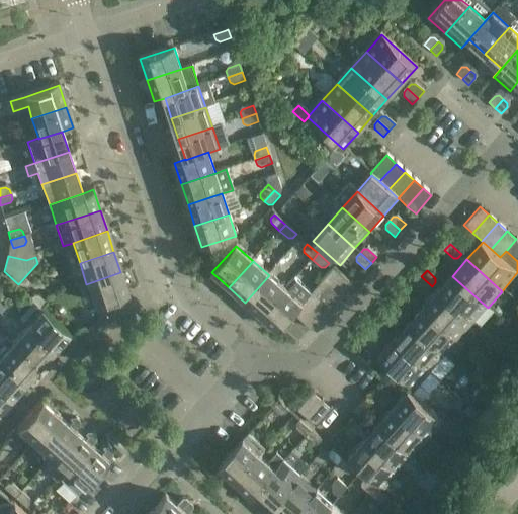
[(333,271),(325,280),(342,296),(351,287),(333,271)]
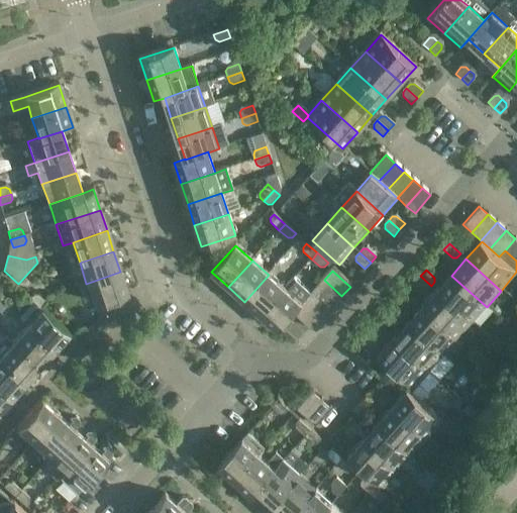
[(120,272),(86,284),(93,305),(127,294),(120,272)]
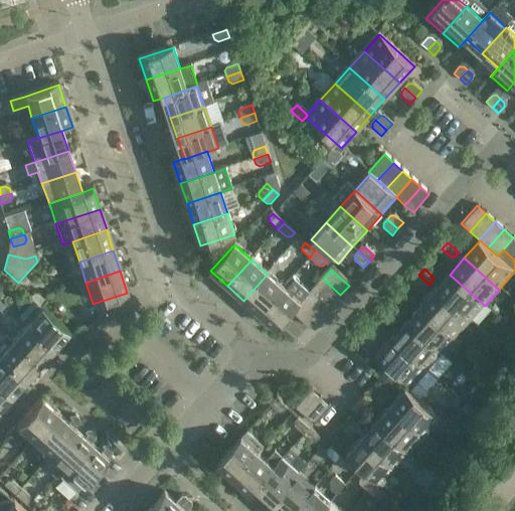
[(268,274),(243,301),(260,315),(284,289),(268,274)]
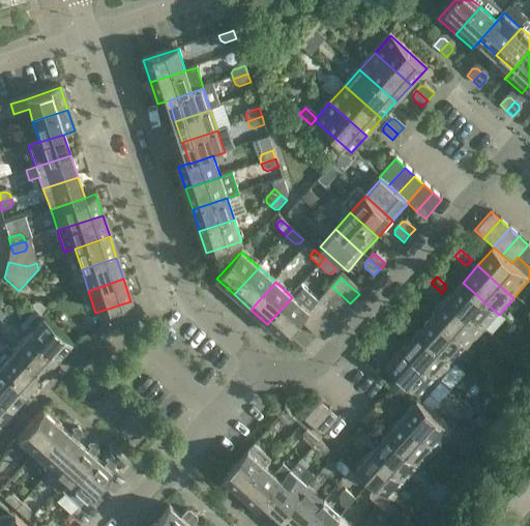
[(442,293),(431,283),(425,290),(434,297),(438,297),(442,293)]
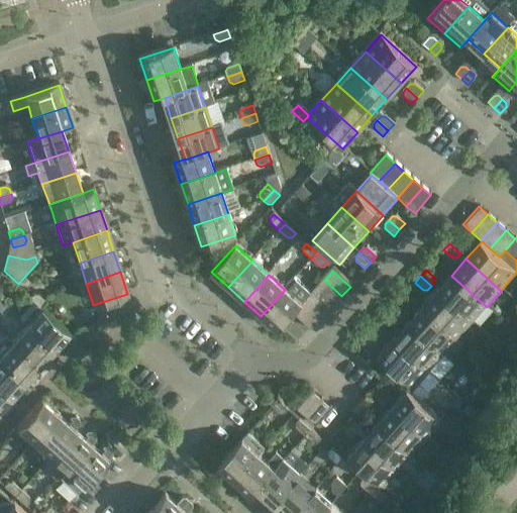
[(487,307),(451,276),(437,291),(472,323),(487,307)]
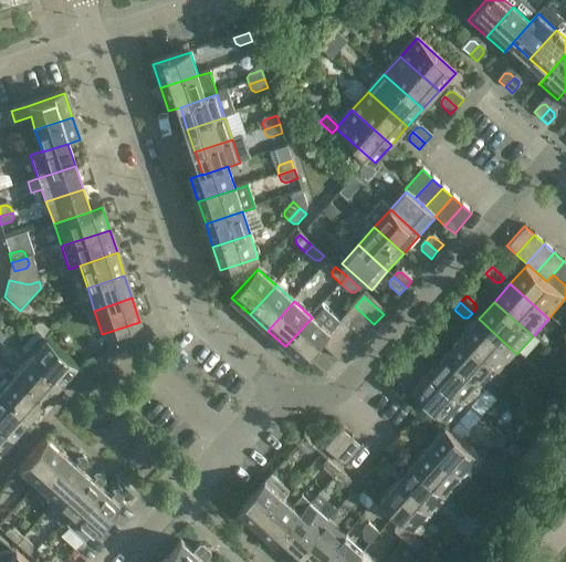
[(374,324),(355,306),(345,316),(365,334),(374,324)]
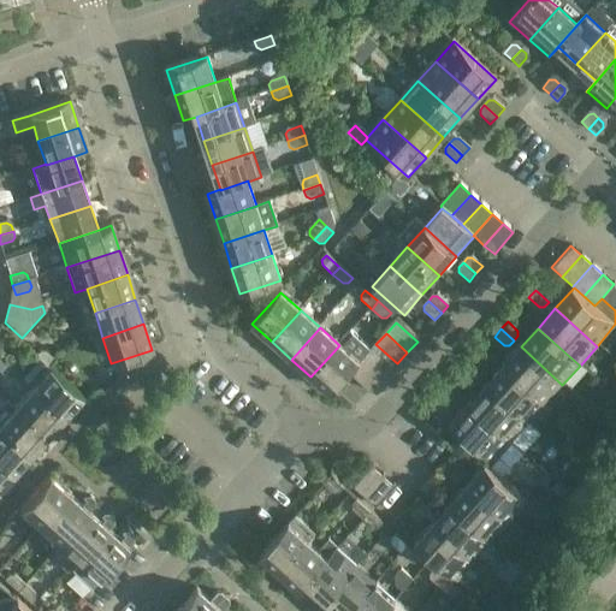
[(339,345),(311,377),(331,395),(348,377),(357,366),(367,355),(368,353),(357,343),(348,353),(339,345)]
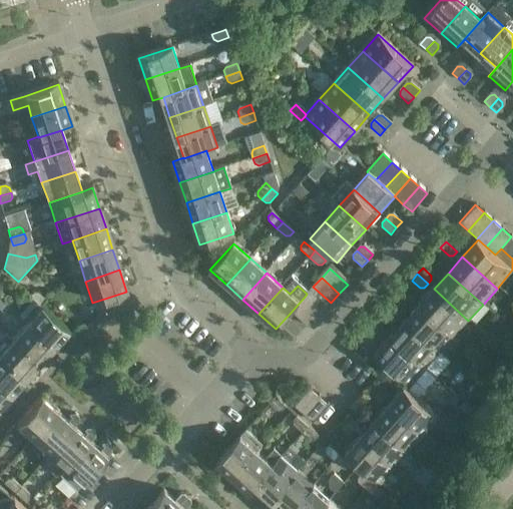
[(331,303),(313,287),(307,294),(306,296),(323,312),(331,303)]
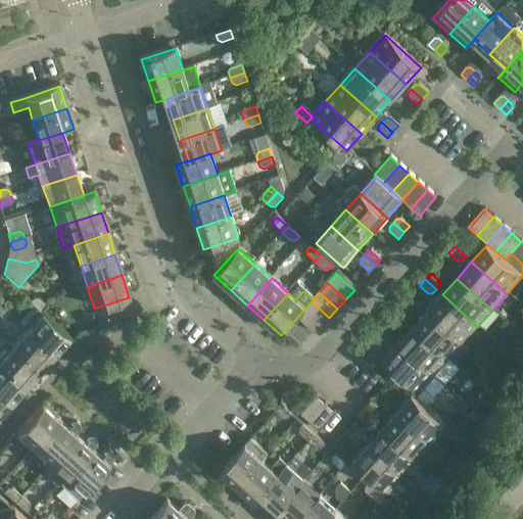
[(477,327),(442,294),(427,311),(463,343),(477,327)]
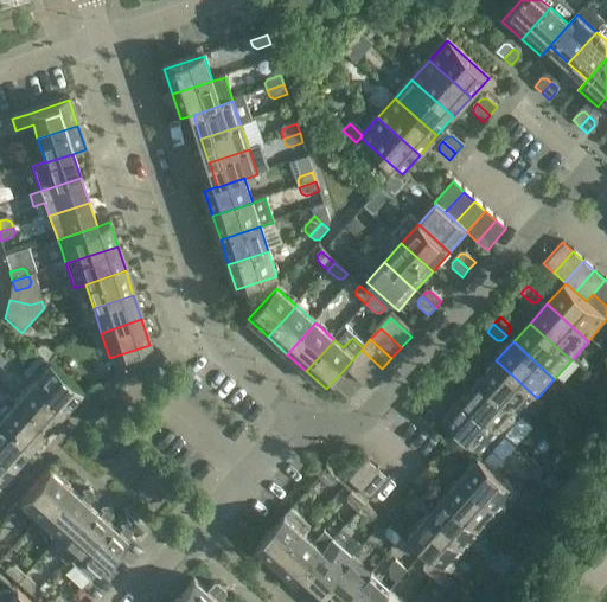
[(49,364),(55,358),(44,347),(39,348),(36,353),(49,364)]
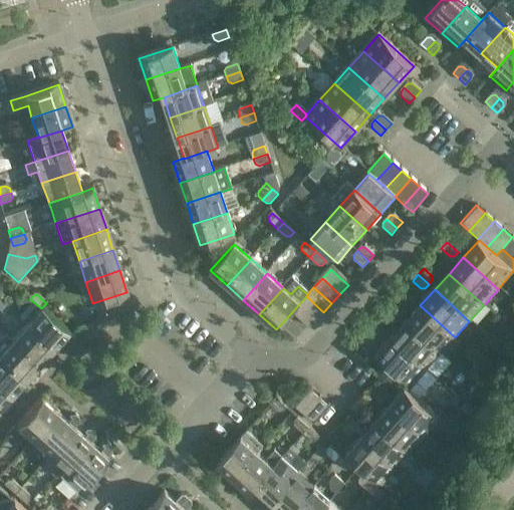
[(323,312),(306,296),(298,305),(315,321),(323,312)]
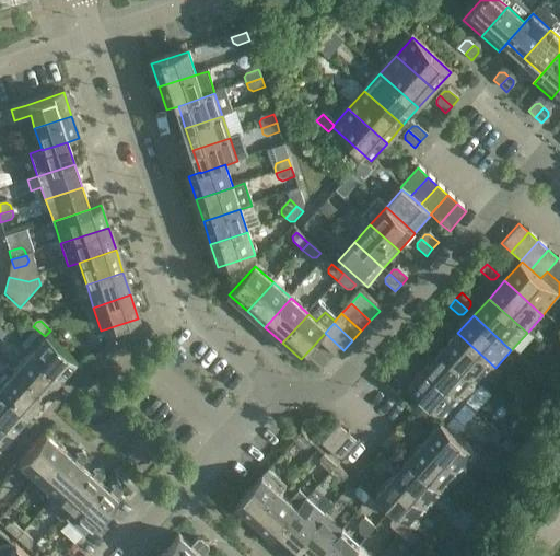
[(435,345),(440,340),(439,336),(430,327),(423,335),(435,345)]
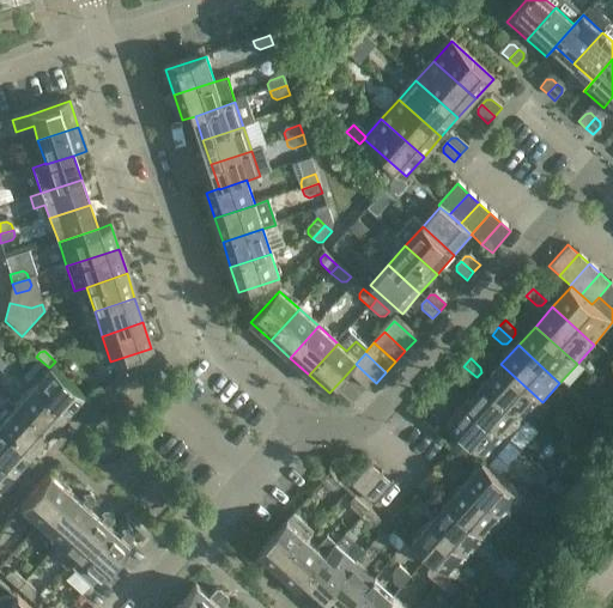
[(376,383),(356,364),(346,375),(366,394),(376,383)]
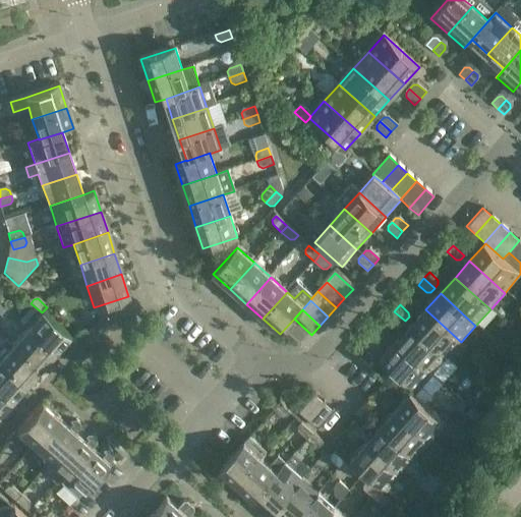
[(461,342),(425,309),(411,327),(447,358),(461,342)]
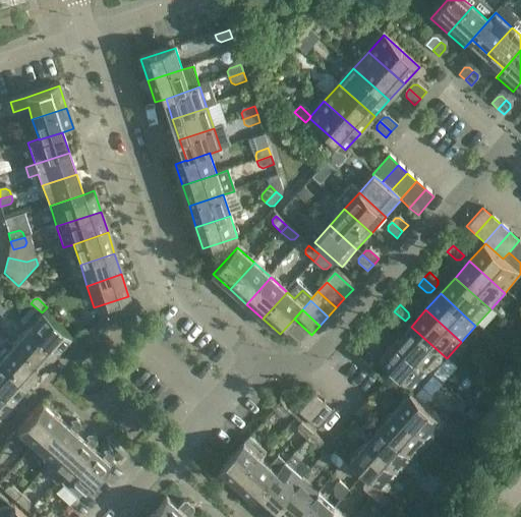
[(405,321),(394,311),(389,318),(397,325),(401,325),(405,321)]
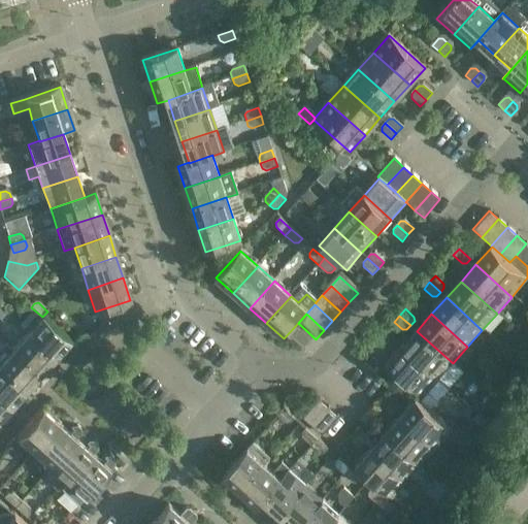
[(42,318),(27,334),(55,359),(70,341),(42,318)]
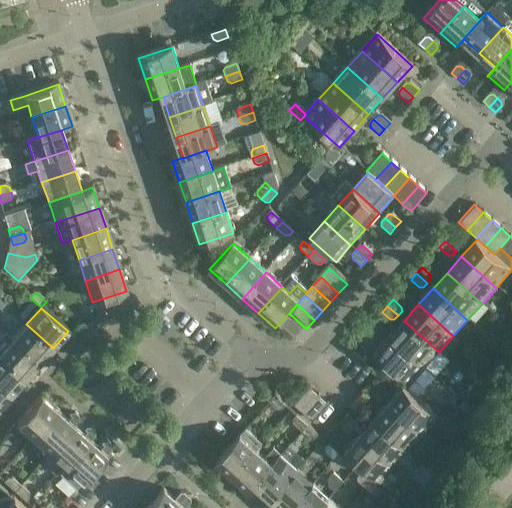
[(439,352),(404,321),(389,337),(424,368),(439,352)]
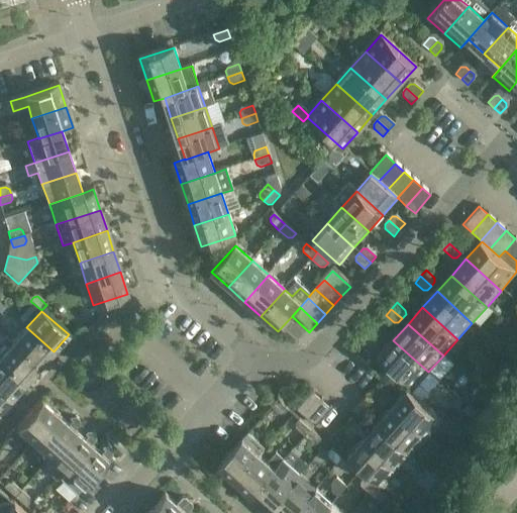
[(26,327),(12,343),(39,368),(54,351),(26,327)]
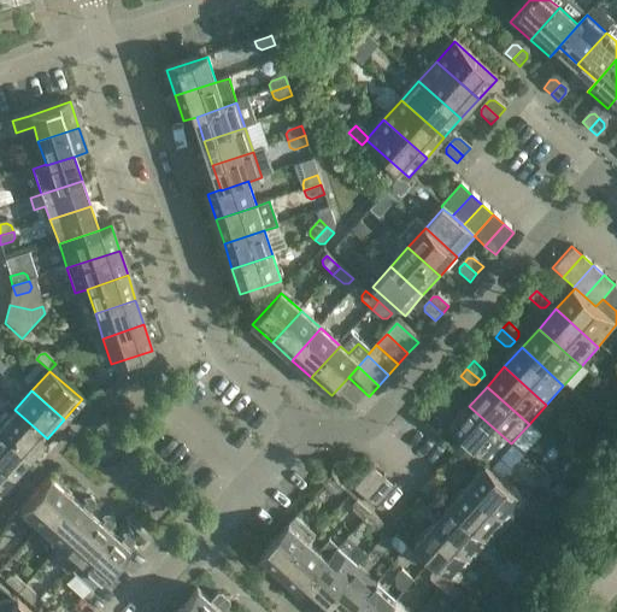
[(445,419),(448,415),(448,410),(439,400),(432,407),(445,419)]
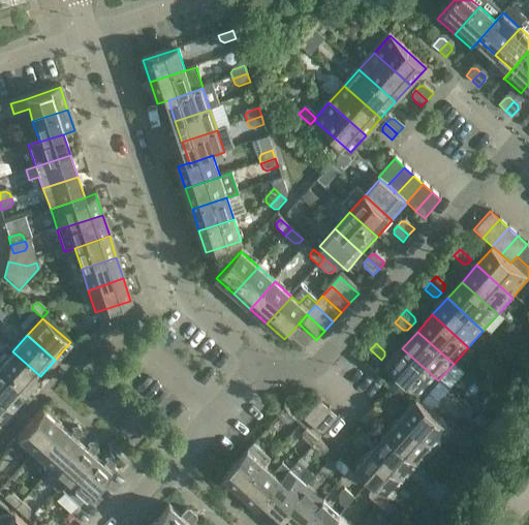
[(438,380),(402,348),(387,365),(423,397),(438,380)]
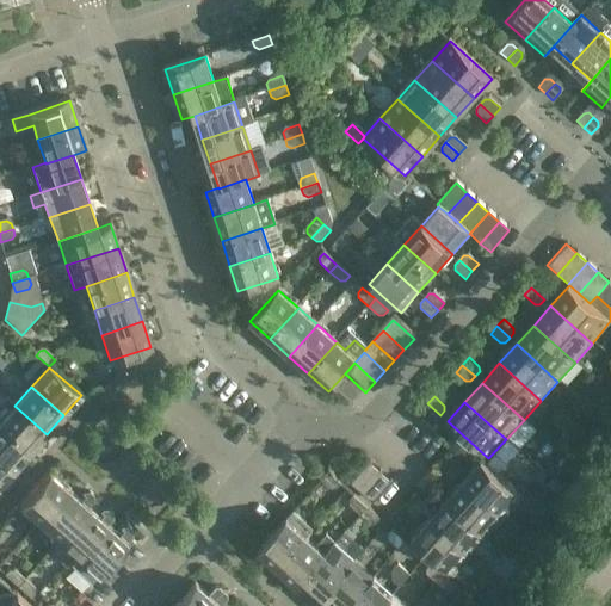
[(14,406),(0,421),(0,427),(29,453),(47,434),(14,406)]
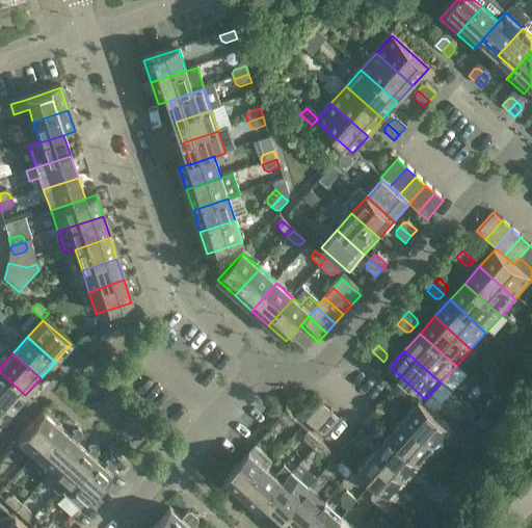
[(0,402),(10,412),(25,395),(0,372),(0,402)]
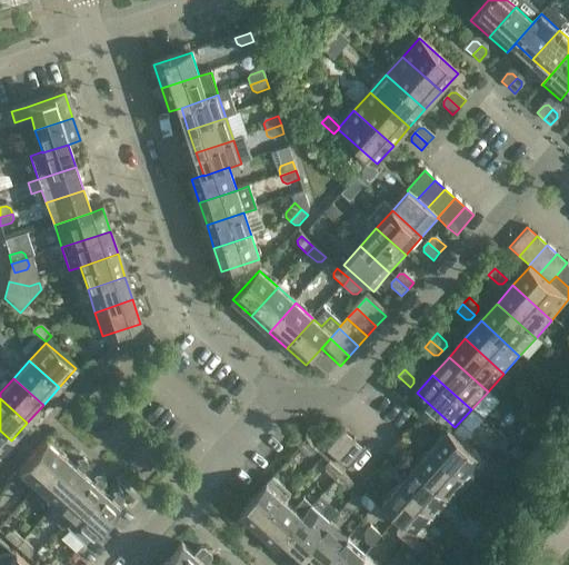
[(486,419),(471,435),(478,442),(492,426),(486,419)]
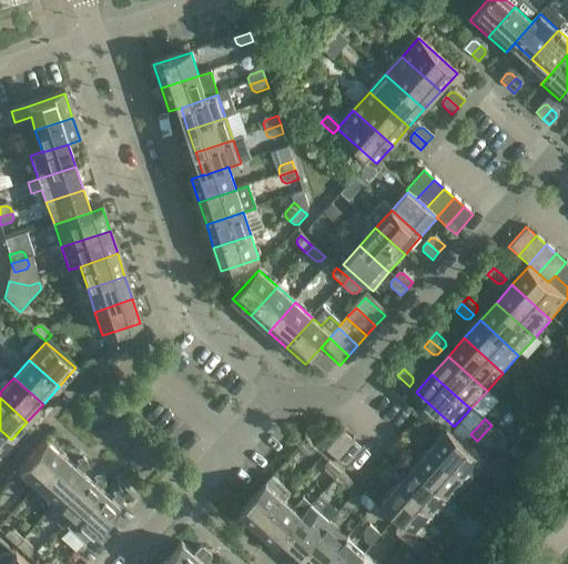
[(428,433),(423,427),(419,424),(413,432),(425,442),(429,437),(428,433)]
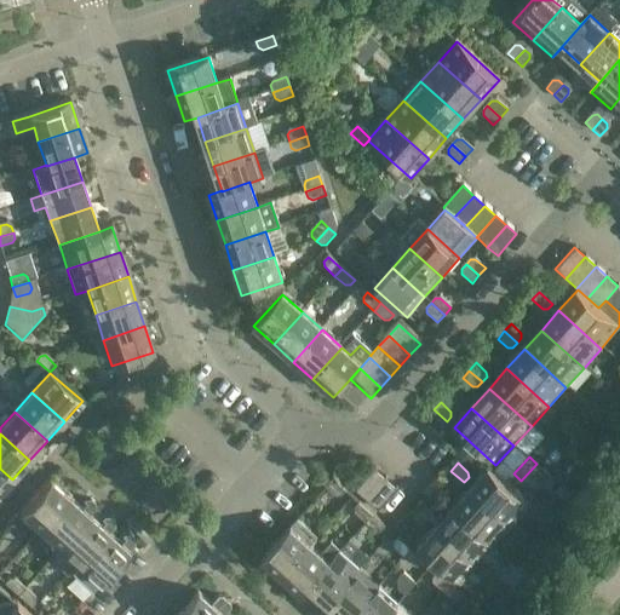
[(0,493),(12,480),(0,469),(0,493)]
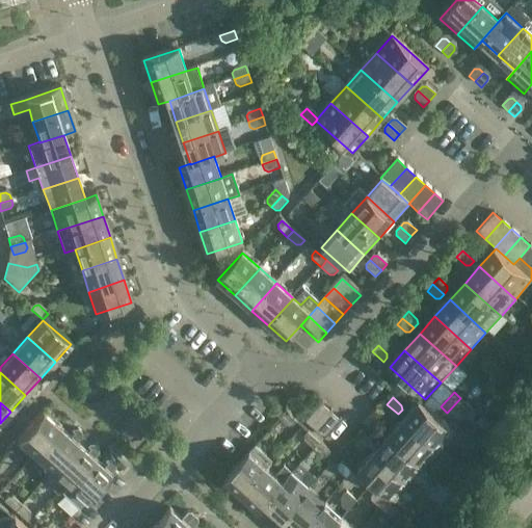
[(420,402),(404,420),(441,452),(456,434),(420,402)]
